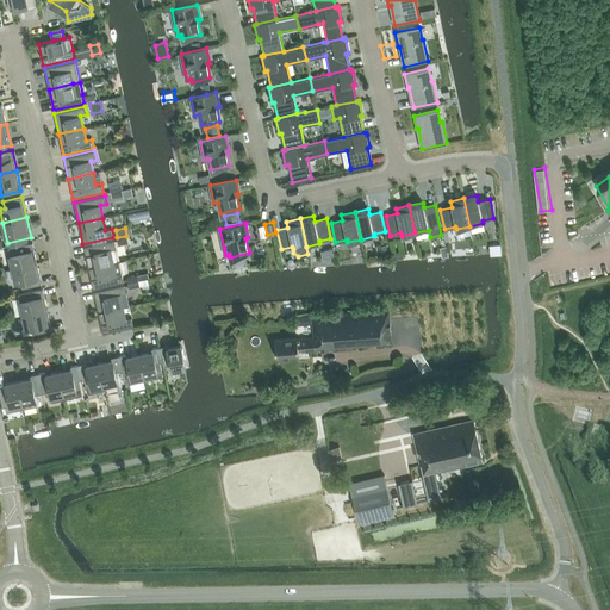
[(126,236),(117,237),(118,246),(129,243),(126,236)]
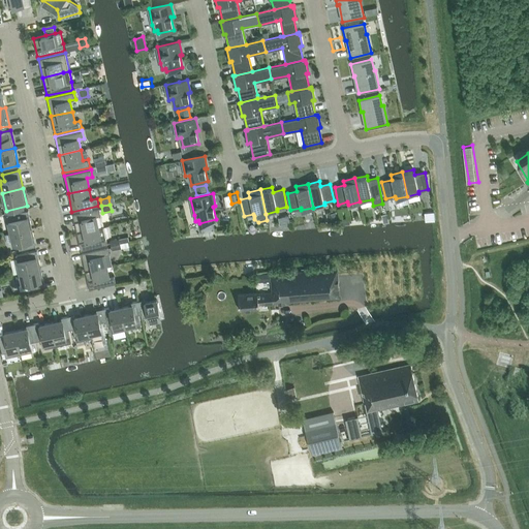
[(72,214),(76,232),(97,227),(95,217),(100,216),(99,208),(72,214)]
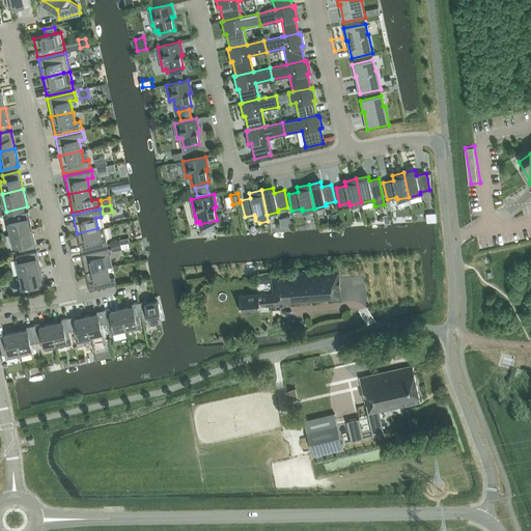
[(6,216),(10,233),(32,229),(28,211),(6,216)]
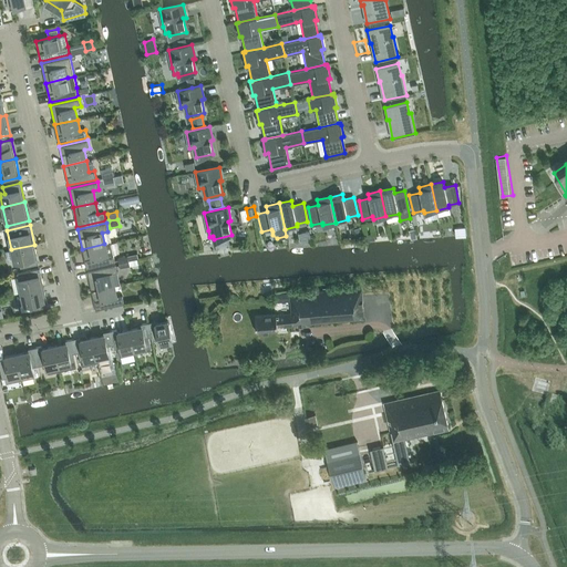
[(360,227),(350,229),(352,238),(362,236),(360,227)]
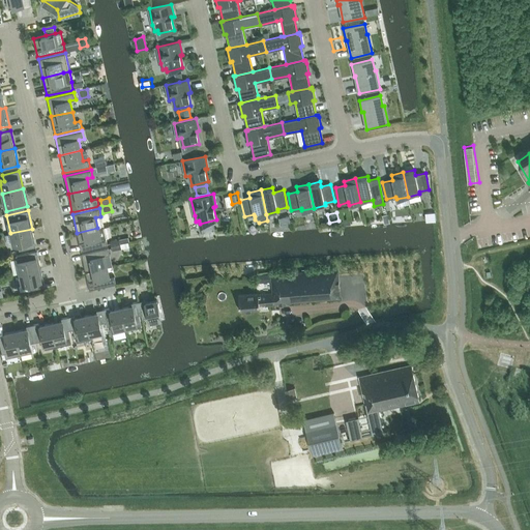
[(436,212),(425,213),(427,222),(433,221),(436,221),(436,212)]
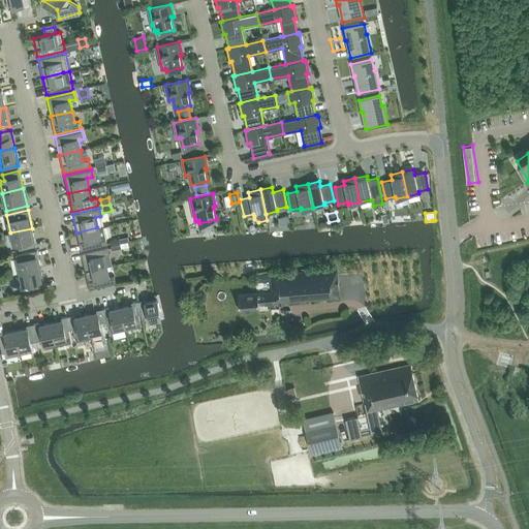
[(107,245),(105,237),(103,226),(97,227),(76,232),(81,250),(107,245)]
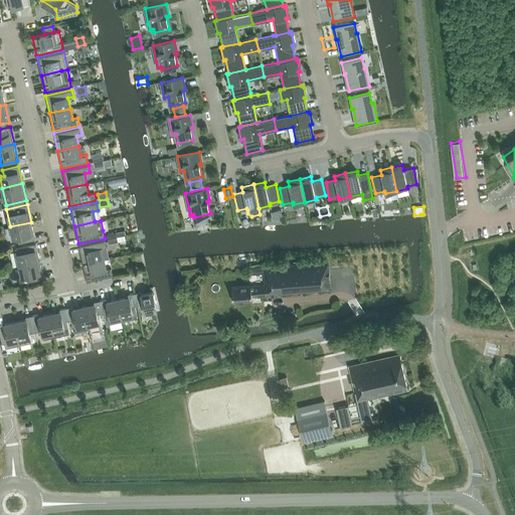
[(31,222),(10,226),(13,237),(17,236),(18,243),(35,239),(31,222)]
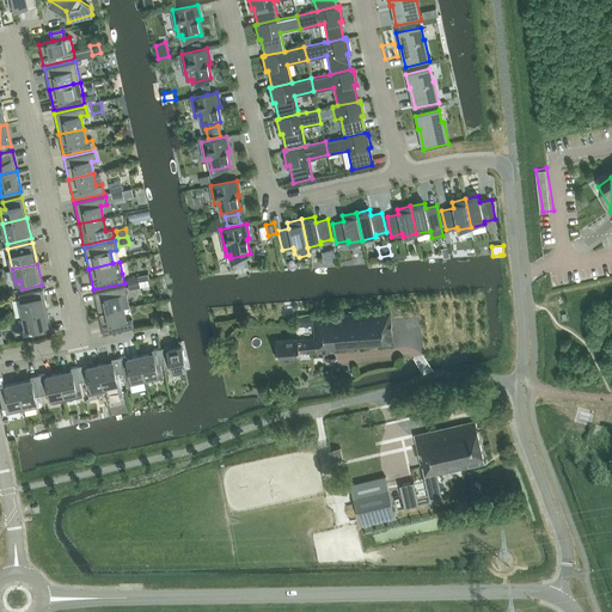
[(93,293),(98,313),(123,308),(120,295),(127,294),(124,286),(93,293)]
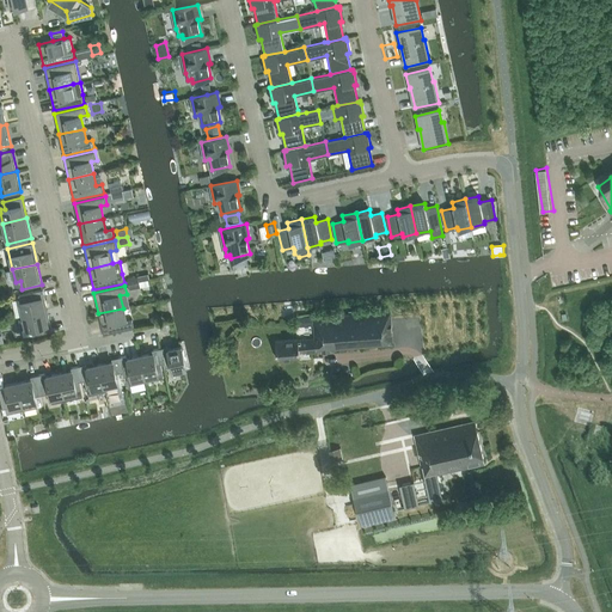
[(18,295),(23,316),(47,310),(42,289),(18,295)]
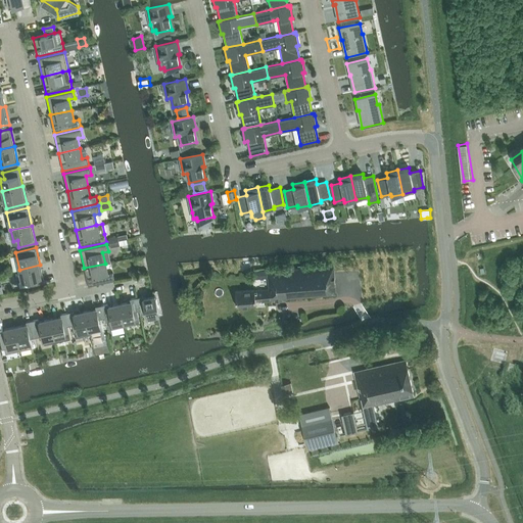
[(107,274),(105,264),(84,268),(88,286),(114,280),(112,273),(107,274)]
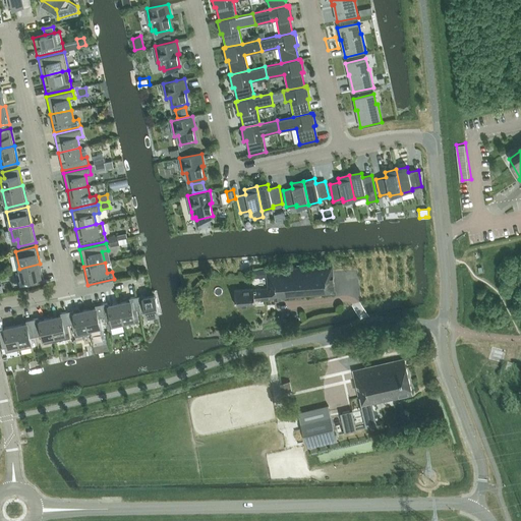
[(40,264),(19,269),(21,280),(25,279),(27,285),(44,281),(40,264)]
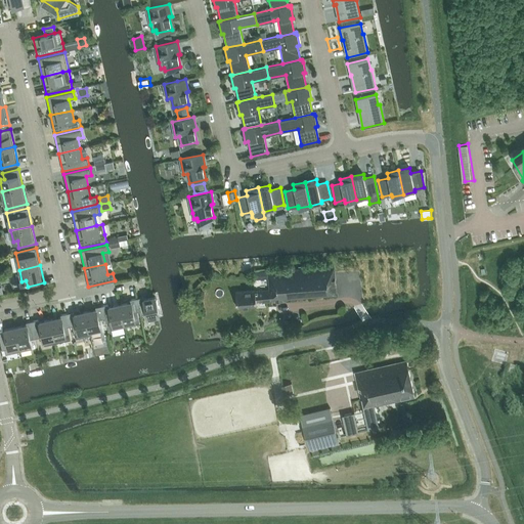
[(268,271),(268,278),(269,290),(255,291),(235,292),(236,307),(256,306),(256,301),(336,295),(334,266),(268,271)]
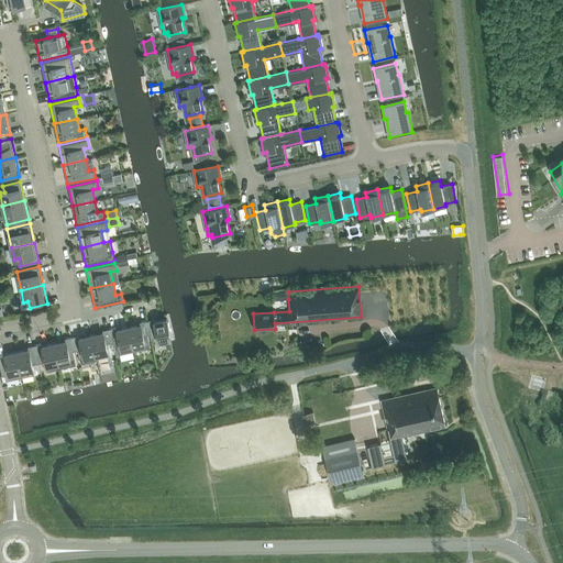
[(170,339),(166,318),(164,319),(154,321),(154,319),(146,320),(150,333),(151,339),(157,337),(158,341),(168,339),(170,339)]
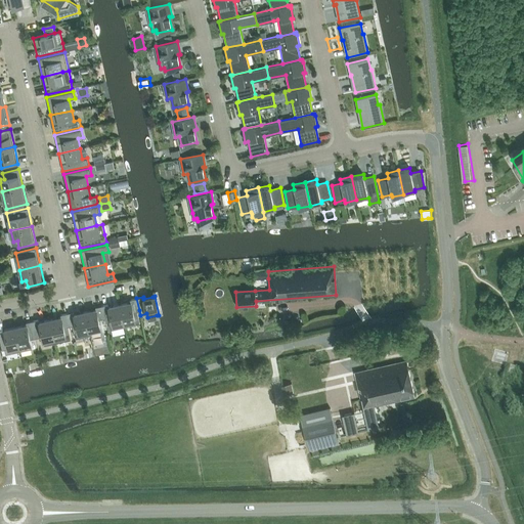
[(130,302),(120,304),(125,328),(139,324),(137,311),(139,310),(136,298),(130,299),(130,302)]
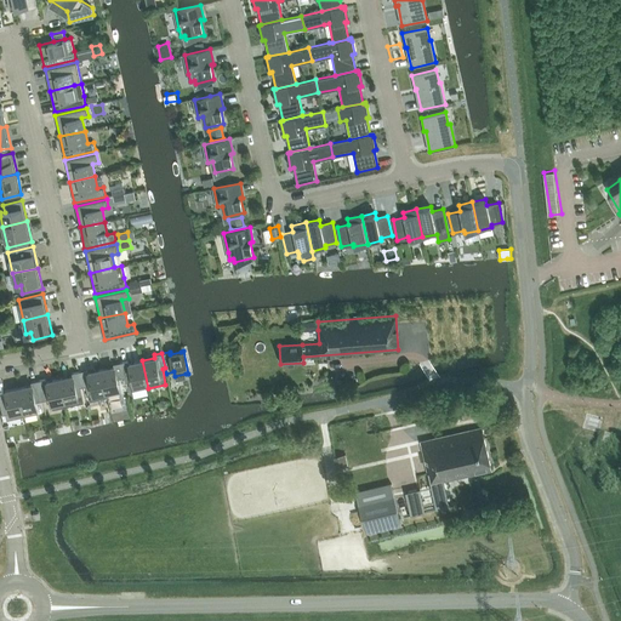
[(129,360),(120,362),(124,377),(125,382),(127,381),(130,392),(148,388),(142,360),(129,363),(129,360)]
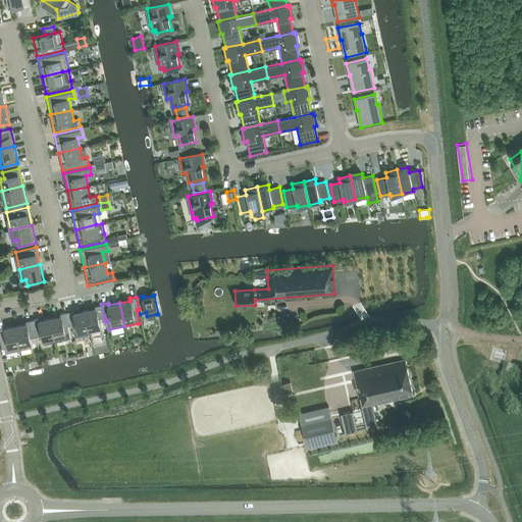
[(104,317),(101,304),(95,306),(96,308),(85,311),(89,329),(100,326),(98,318),(104,317)]
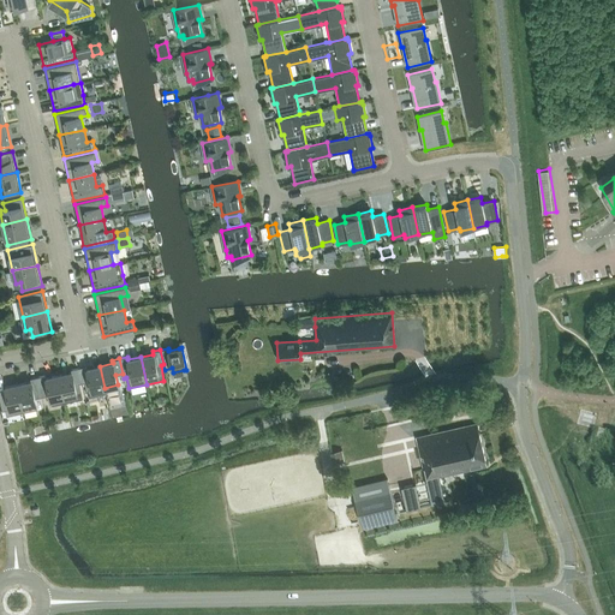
[(78,368),(82,382),(84,382),(88,398),(106,393),(105,388),(100,366),(87,369),(87,366),(78,368)]
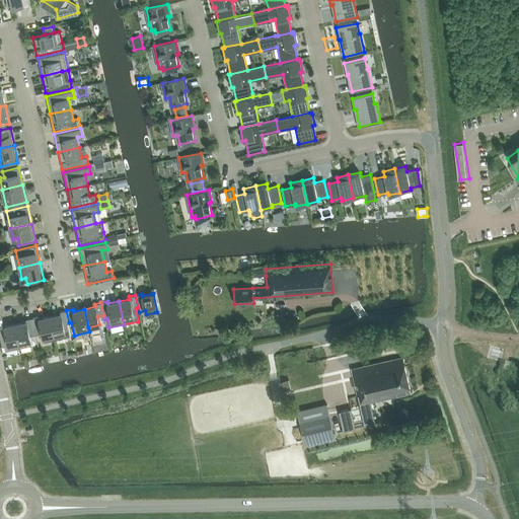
[(50,316),(55,340),(69,337),(68,331),(67,323),(69,322),(66,310),(60,311),(61,314),(50,316)]
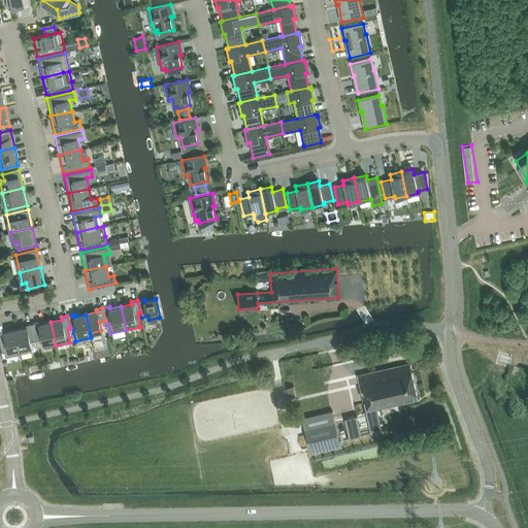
[(32,323),(35,336),(36,340),(42,338),(42,339),(43,343),(44,348),(56,345),(51,322),(39,324),(39,322),(32,323)]
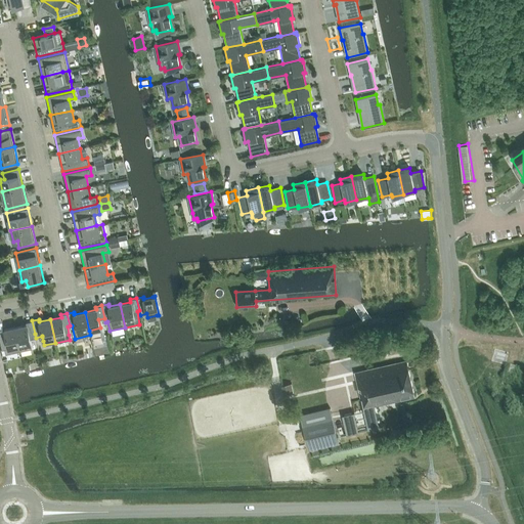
[(15,328),(20,351),(32,348),(31,343),(29,335),(35,334),(32,320),(26,322),(27,324),(15,328)]
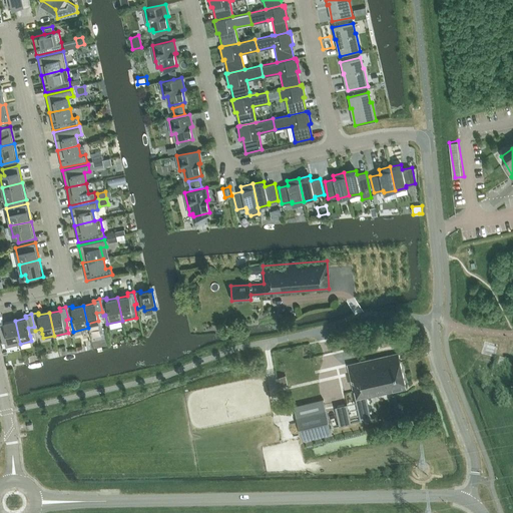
[(0,325),(0,334),(2,342),(4,342),(5,347),(20,344),(15,321),(4,323),(4,325),(0,325)]
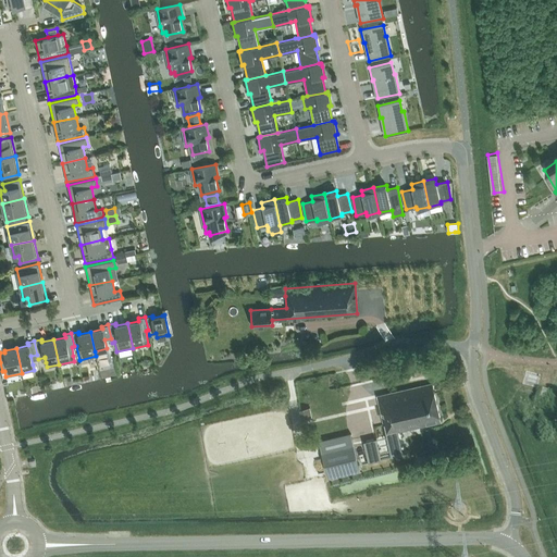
[(522,383),(536,387),(540,375),(525,371),(522,383)]
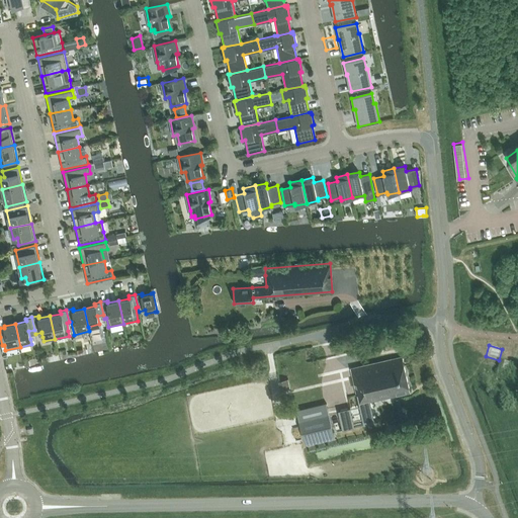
[(402,356),(350,367),(356,395),(363,425),(374,422),(369,401),(410,392),(402,356)]
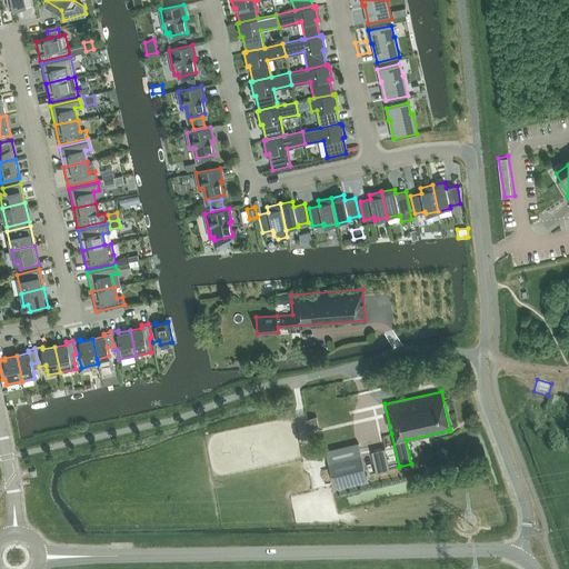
[(359,443),(326,451),(335,487),(367,479),(359,443)]
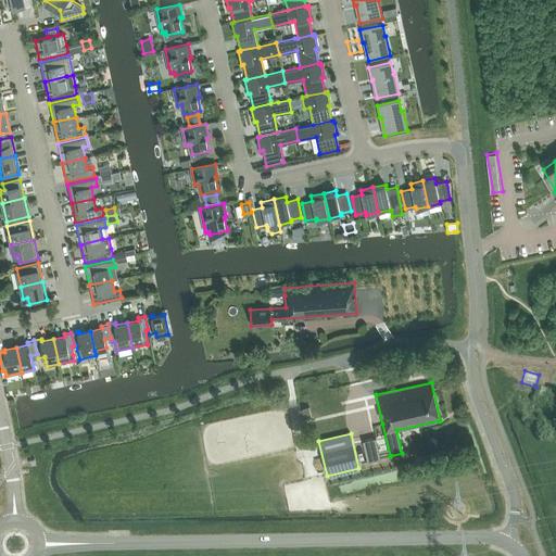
[(376,438),(363,440),(367,462),(380,458),(376,438)]
